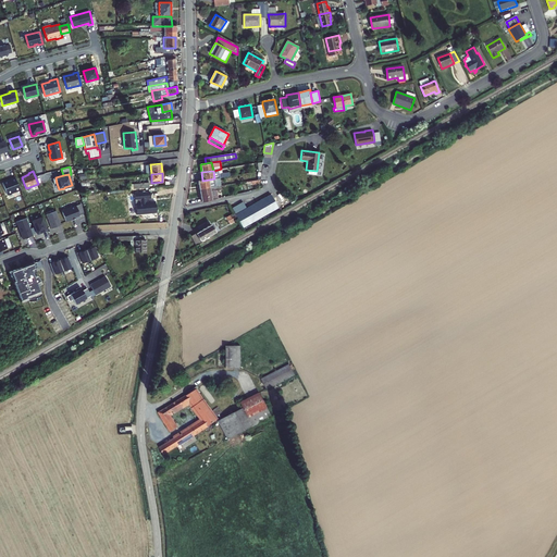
[(8,180),(2,182),(7,194),(20,189),(15,177),(11,180),(11,181),(9,181),(8,180)]
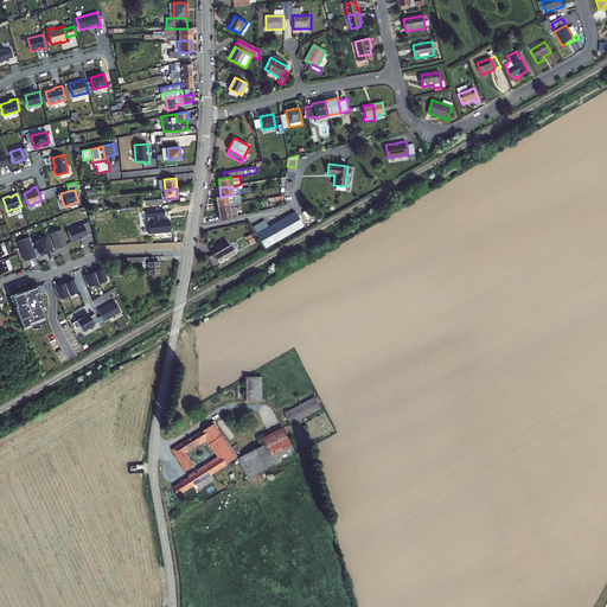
[(234,195),(228,196),(229,204),(241,203),(238,193),(234,195)]
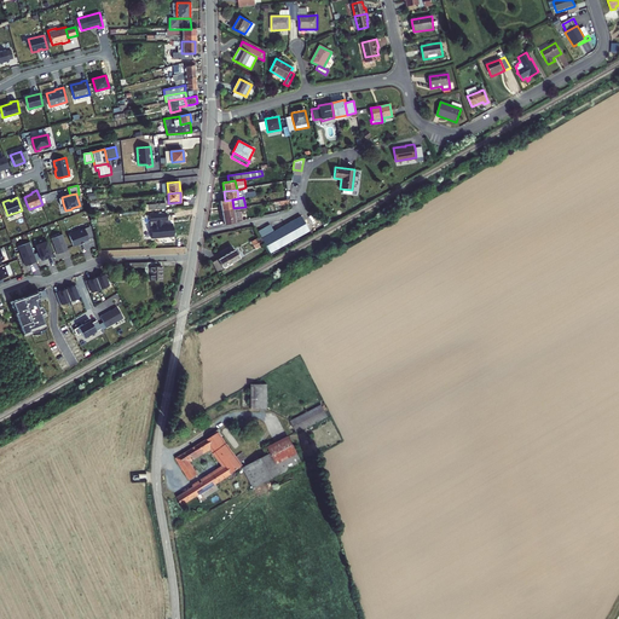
[(233,208),(232,200),(225,201),(220,201),(221,210),(233,208)]
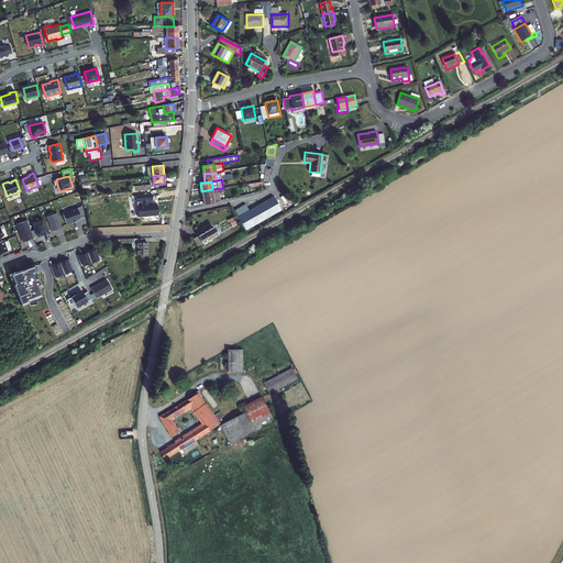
[(223,188),(212,189),(214,202),(220,200),(218,192),(223,191),(223,188)]
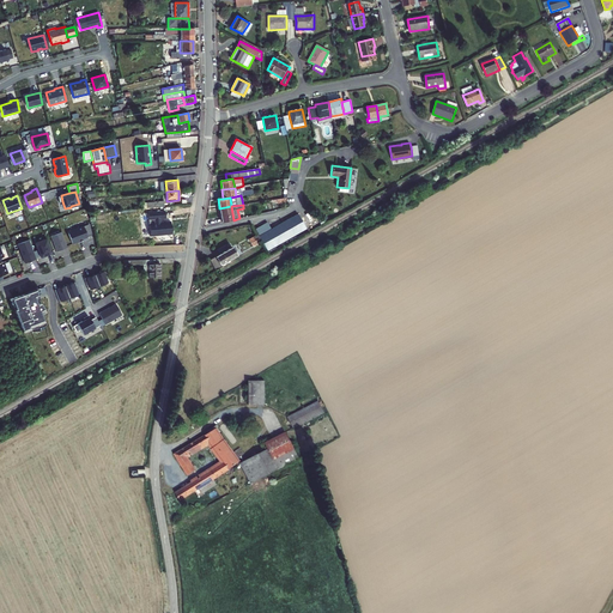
[(222,223),(234,220),(231,206),(219,208),(222,223)]
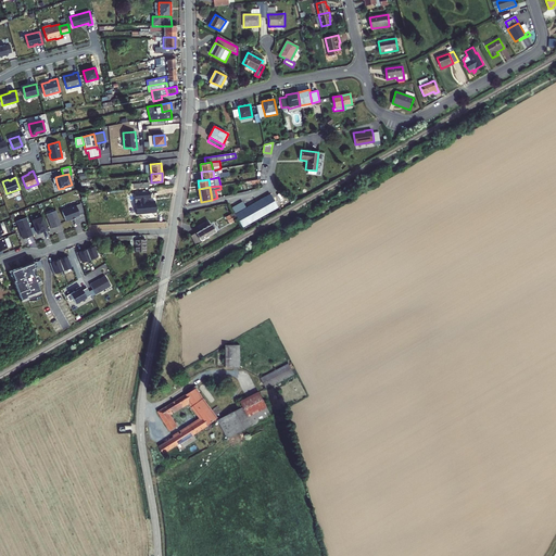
[(136,214),(156,212),(154,201),(146,202),(146,199),(150,198),(150,191),(134,193),(136,214)]
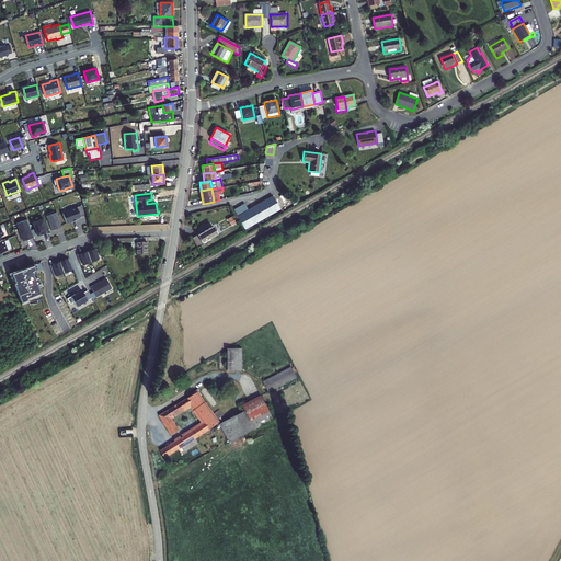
[(244,229),(281,209),(273,196),(248,210),(237,216),(239,220),(244,229)]
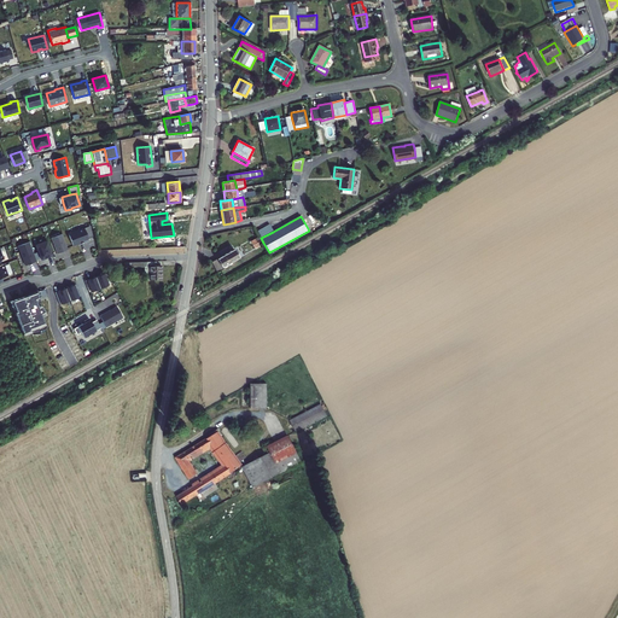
[(257,232),(260,237),(261,238),(273,232),(269,225),(257,232)]
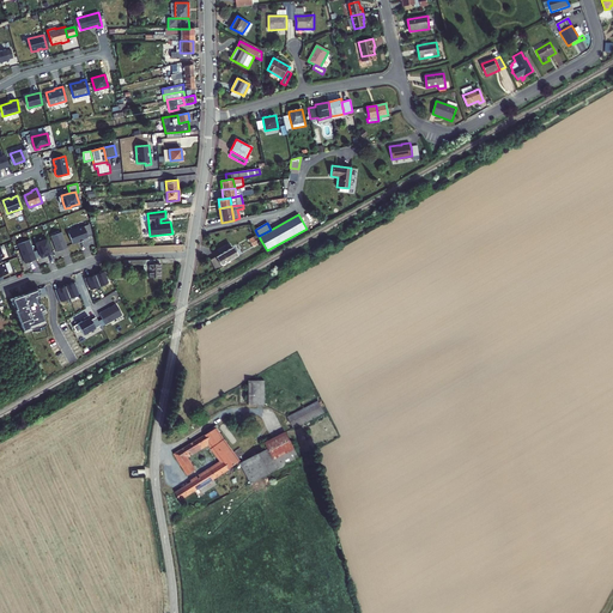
[(68,232),(72,244),(83,240),(83,241),(89,240),(87,236),(83,226),(68,232)]
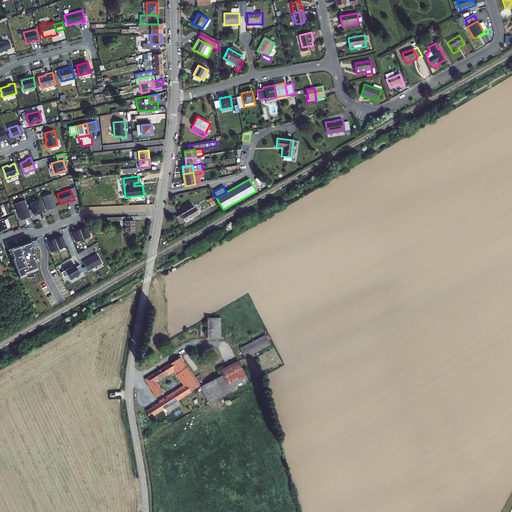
[(51,194),(42,197),(47,210),(56,206),(51,194)]
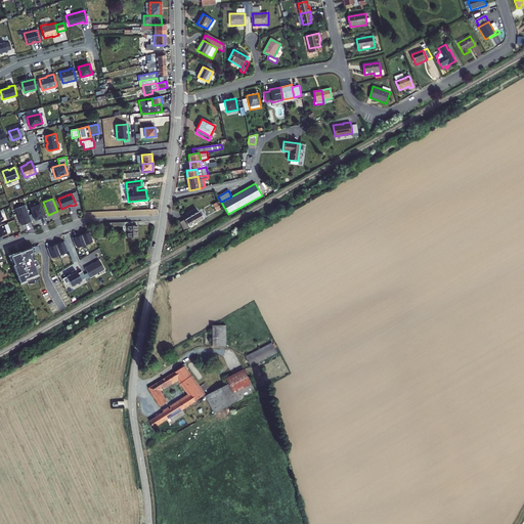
[(40,204),(30,208),(32,213),(34,219),(35,220),(44,216),(40,204)]
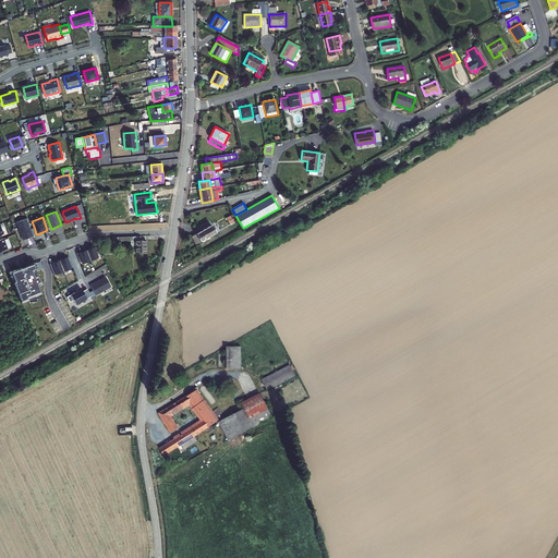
[(26,218),(16,222),(23,240),(33,235),(26,218)]
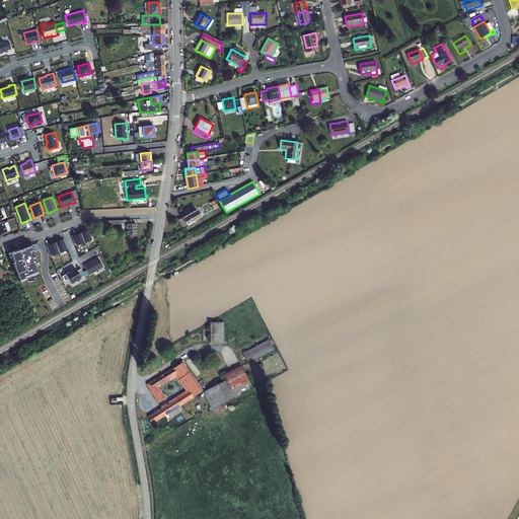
[(182,217),(187,224),(200,216),(196,210),(182,217)]
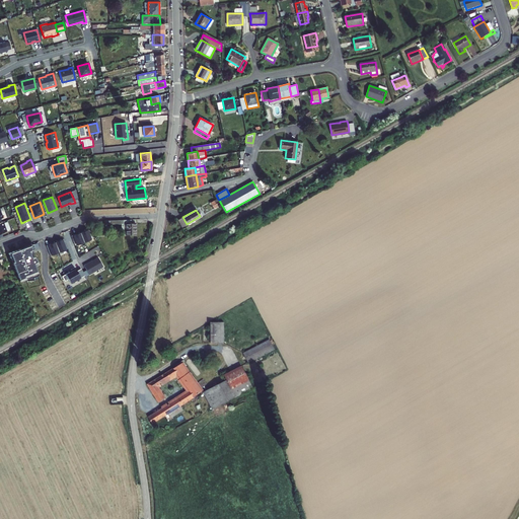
[(188,226),(187,224),(182,217),(178,220),(183,229),(188,226)]
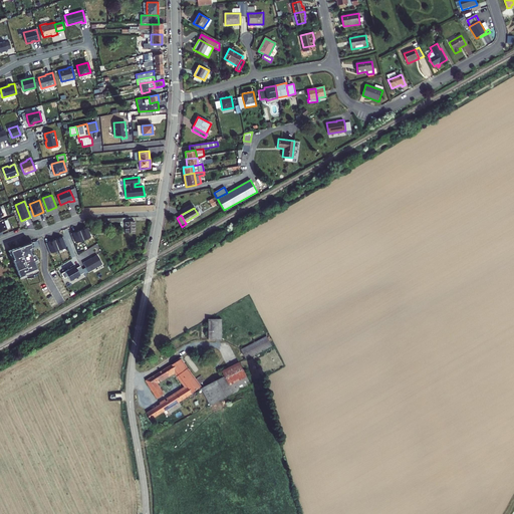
[(119,222),(120,228),(123,228),(124,233),(135,233),(135,221),(130,221),(129,221),(129,218),(103,219),(103,222),(119,222)]
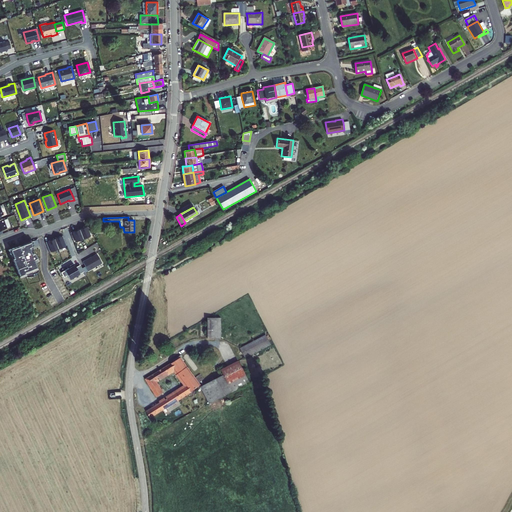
[(86,227),(72,232),(75,242),(90,236),(86,227)]
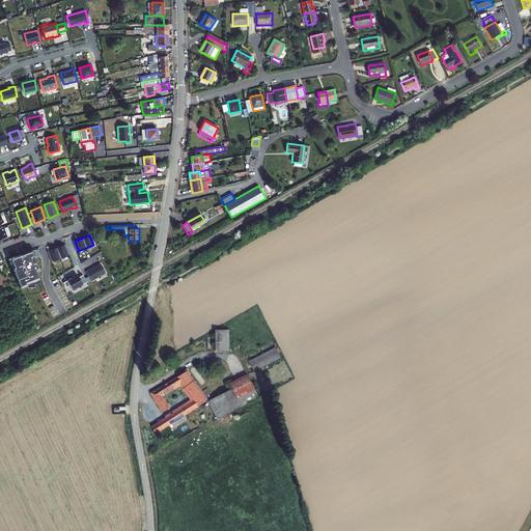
[(64,245),(49,251),(53,261),(67,255),(64,245)]
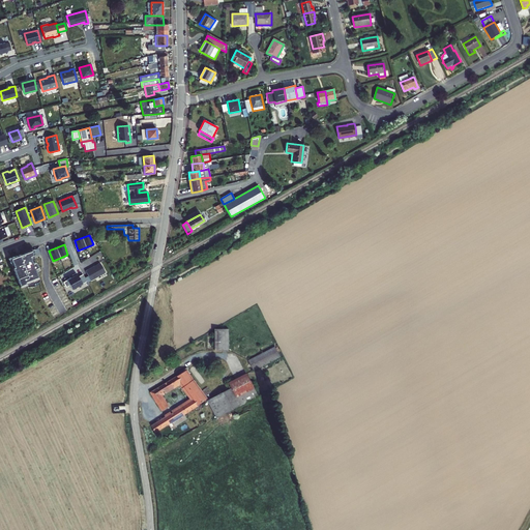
[(31,249),(8,259),(20,286),(26,284),(26,287),(33,285),(32,283),(38,280),(34,268),(38,268),(34,262),(32,263),(29,257),(32,256),(31,249)]
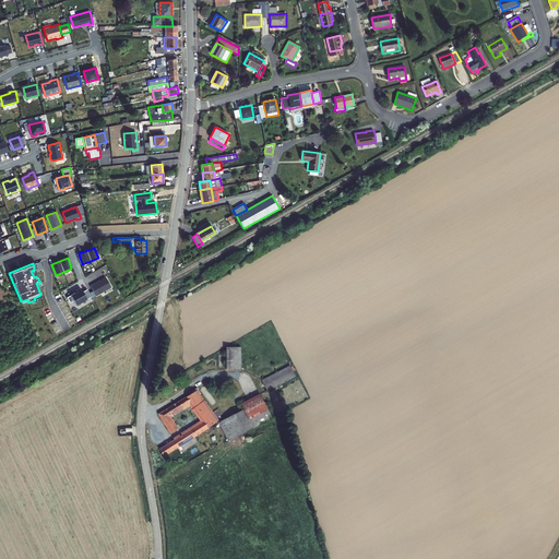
[(95,283),(90,286),(93,290),(96,296),(111,287),(105,277),(95,283)]
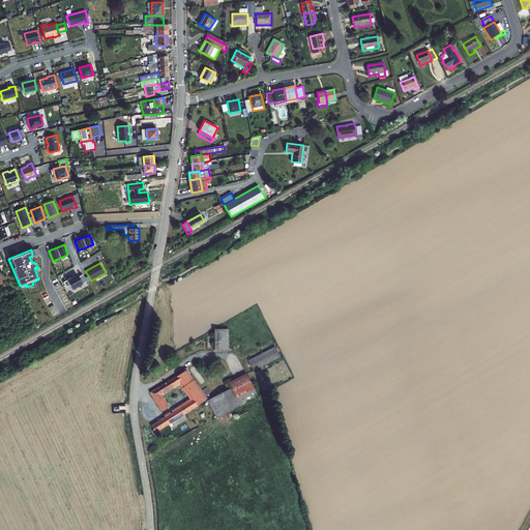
[(72,290),(82,284),(79,276),(77,273),(72,275),(72,276),(70,277),(66,280),(72,290)]
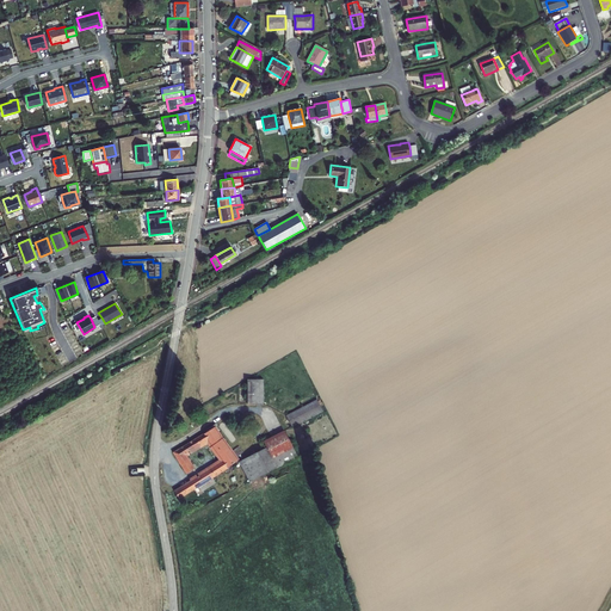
[(91,319),(94,327),(100,325),(96,316),(91,319)]
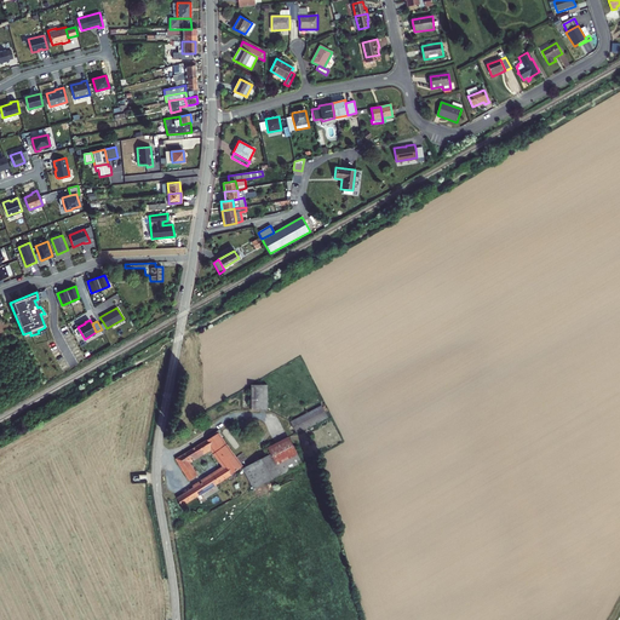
[(251,385),(251,409),(268,409),(268,385),(251,385)]
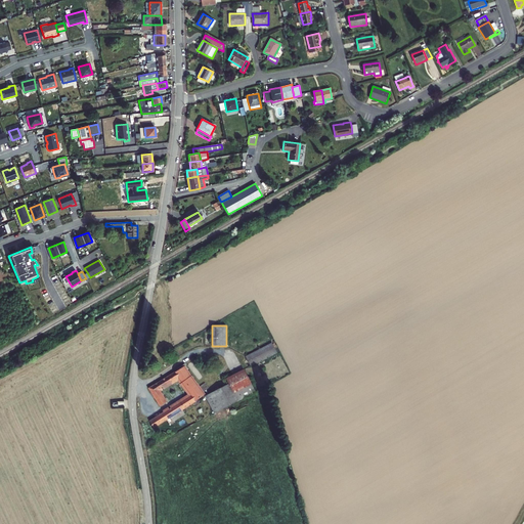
[(272,343),(246,356),(251,366),(277,353),(272,343)]
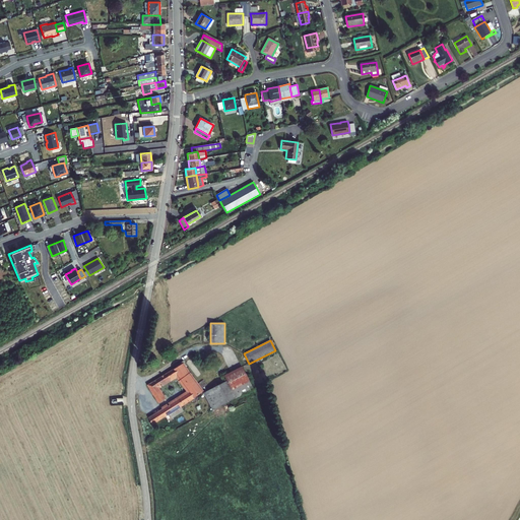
[(168,405),(148,418),(152,425),(166,416),(168,420),(184,410),(181,406),(203,391),(195,380),(183,364),(147,385),(158,403),(166,399),(158,387),(178,375),(189,392),(168,405)]
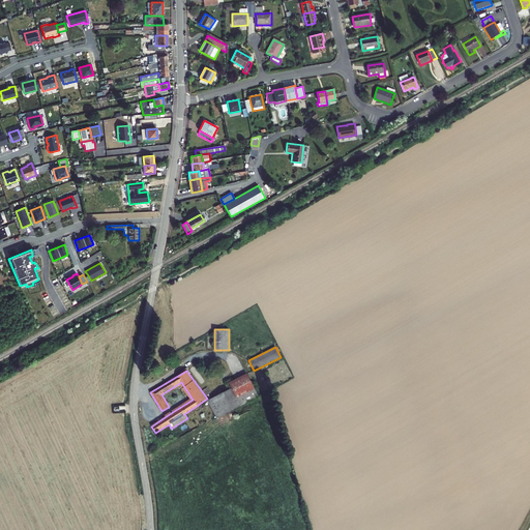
[(207,401),(216,418),(259,396),(246,374),(229,383),(232,388),(207,401)]
